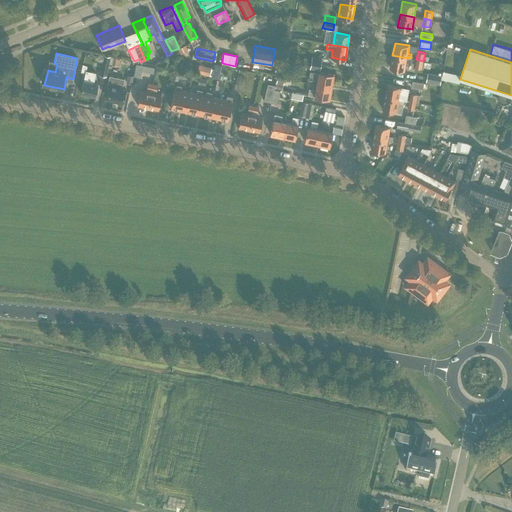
[(102,62),(99,75),(106,77),(111,56),(99,54),(97,61),(102,62)]
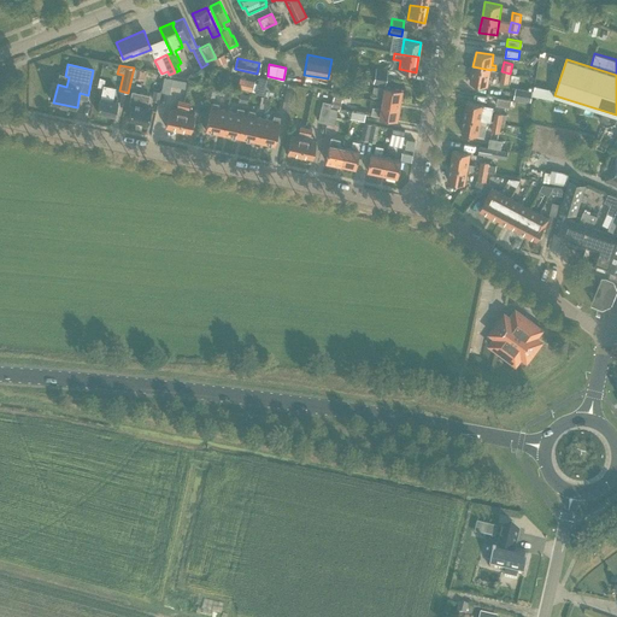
[(134,77),(142,78),(145,69),(137,66),(134,77)]
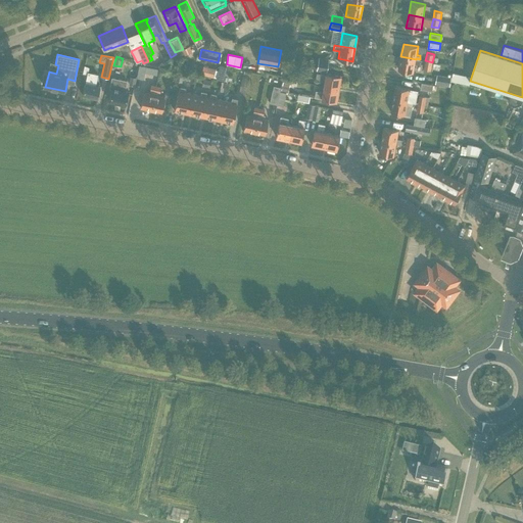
[(416,58),(416,59),(400,56),(398,69),(414,73),(415,63),(420,63),(421,60),(420,59),(416,58)]
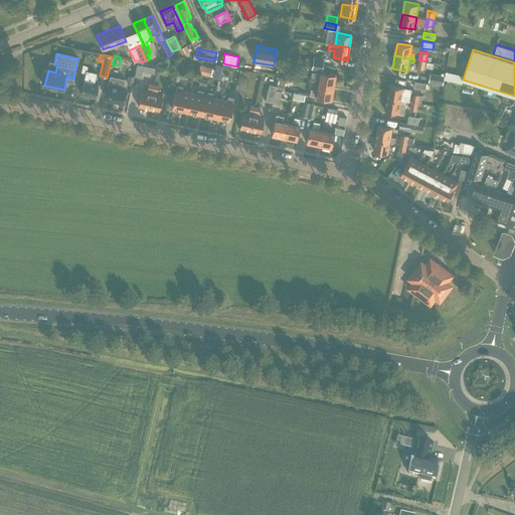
[(324,57),(314,56),(313,62),(323,64),(324,57)]
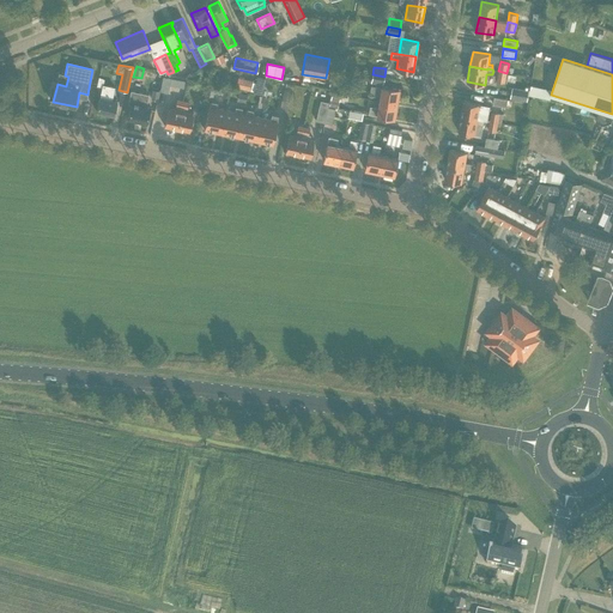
[(507,73),(498,71),(497,80),(505,83),(507,73)]
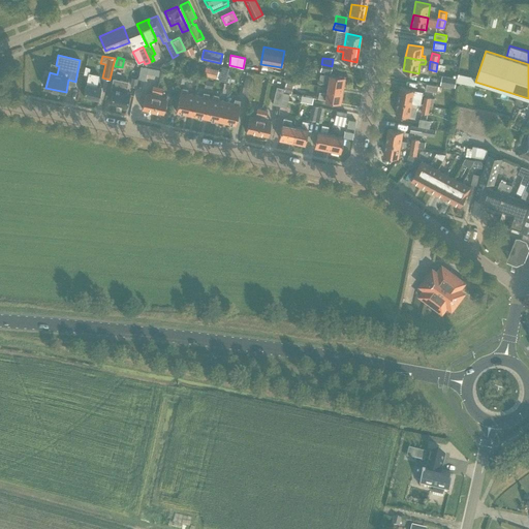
[(332,66),(321,64),(320,71),(330,72),(332,66)]
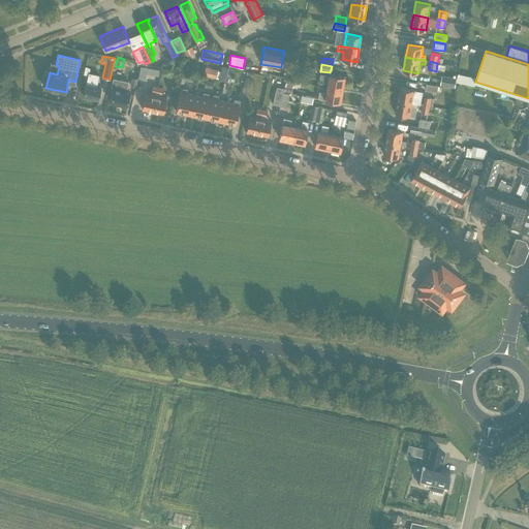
[(141,65),(137,78),(145,80),(148,66),(141,65)]
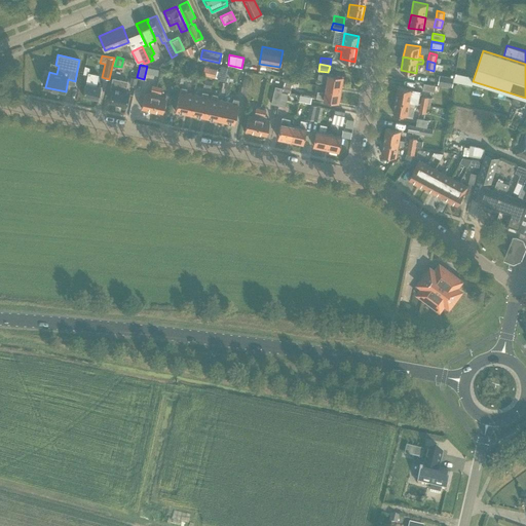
[(216,71),(203,68),(201,75),(214,78),(216,71)]
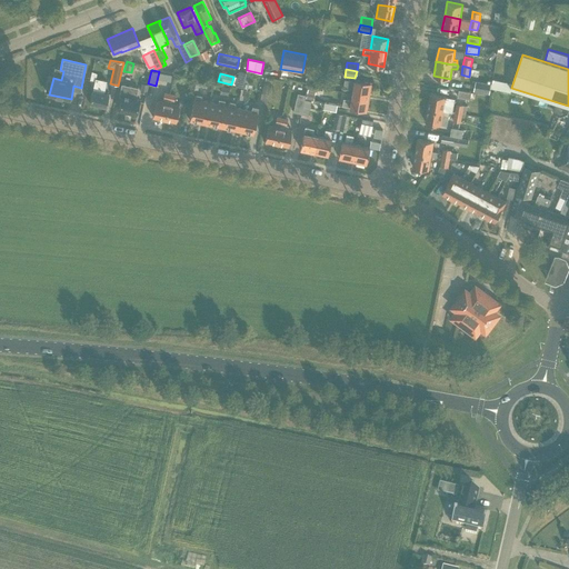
[(89,103),(106,107),(109,93),(103,92),(107,81),(95,78),(92,90),(89,103)]
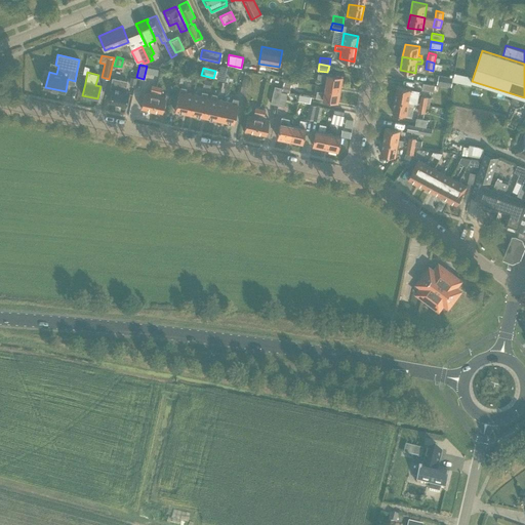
[(325,82),(324,86),(339,89),(341,76),(327,74),(327,75),(318,73),(316,80),(325,82)]
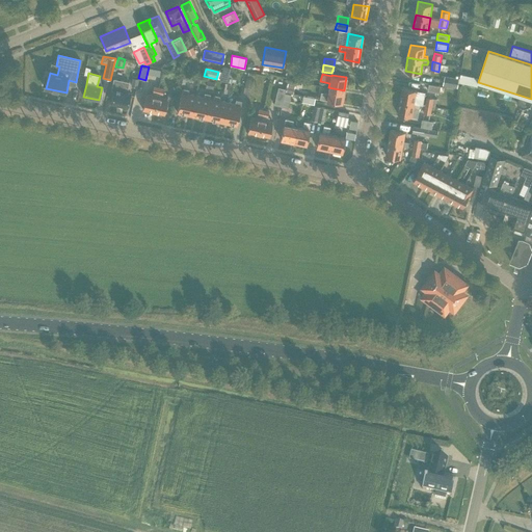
[(446,76),(444,84),(457,86),(458,78),(446,76)]
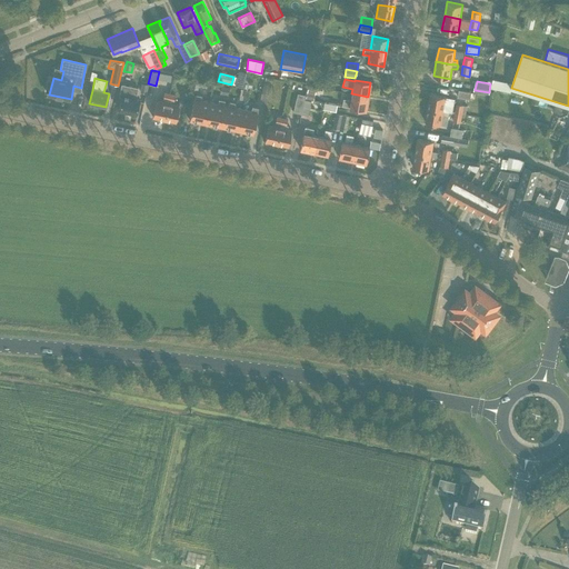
[(119,110),(136,113),(139,99),(136,98),(138,87),(121,83),(119,96),(121,97),(119,110)]
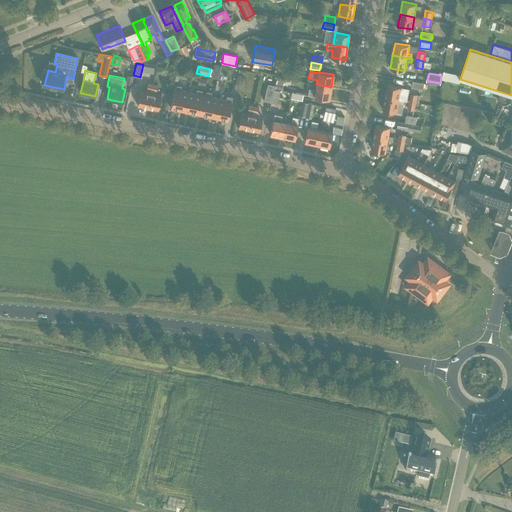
[(424,82),(413,80),(412,87),(423,89),(424,82)]
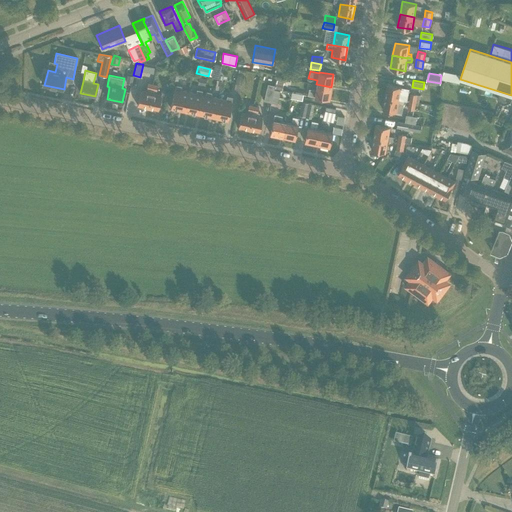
[(137,106),(148,108),(151,92),(153,83),(148,82),(147,89),(148,89),(148,91),(141,90),(137,106)]
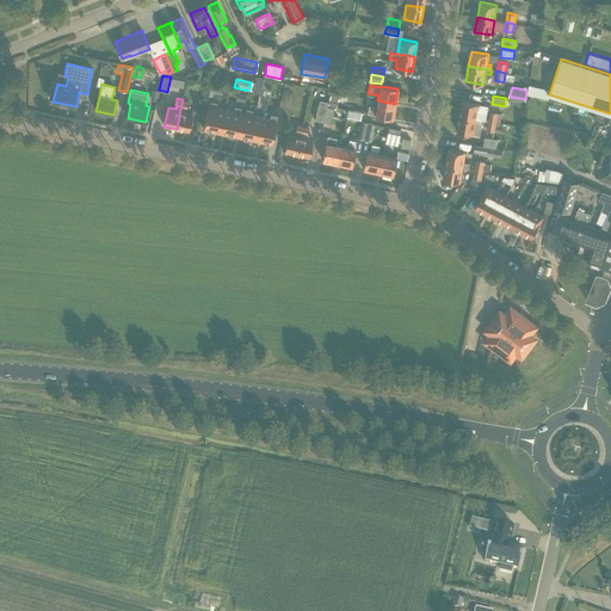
[(177,129),(189,131),(192,112),(184,111),(184,109),(186,109),(189,100),(183,99),(180,110),(177,129)]
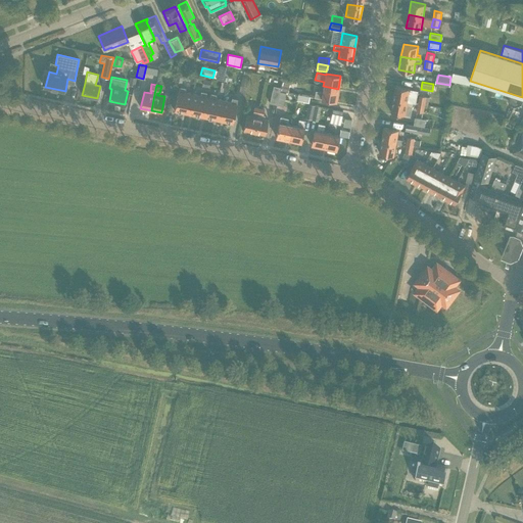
[(277,104),(280,91),(280,87),(273,85),(270,102),(277,104)]
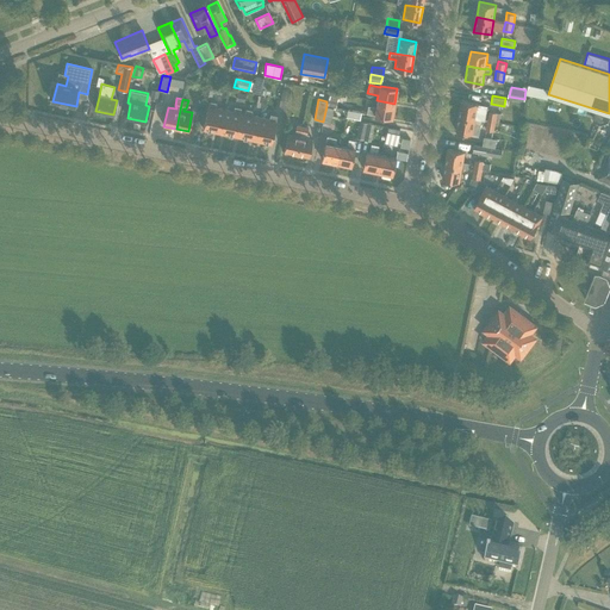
[(216,107),(216,103),(209,100),(203,129),(219,132),(224,109),(216,107)]
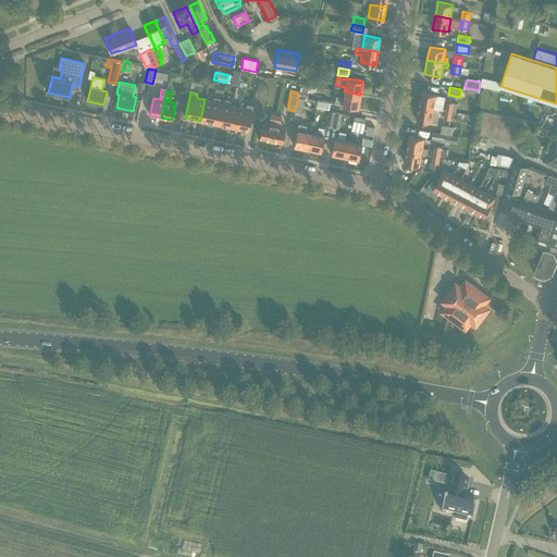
[(358,108),(360,95),(344,91),(344,97),(336,96),(334,103),(342,104),(358,108)]
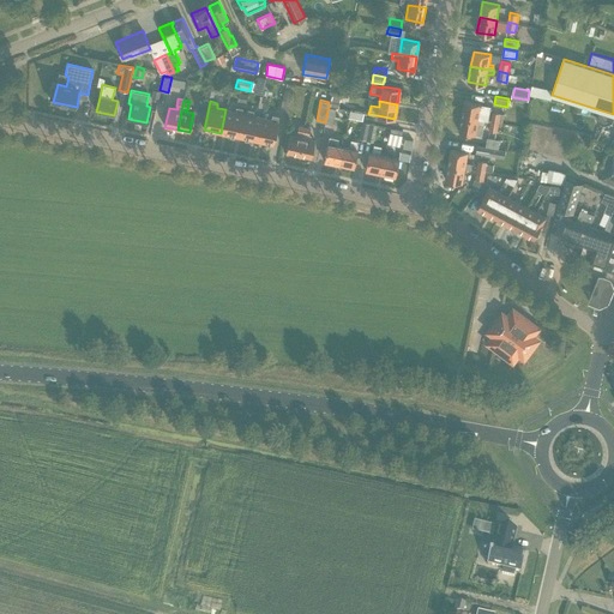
[(482,103),(464,101),(462,115),(486,120),(486,115),(480,114),(482,103)]
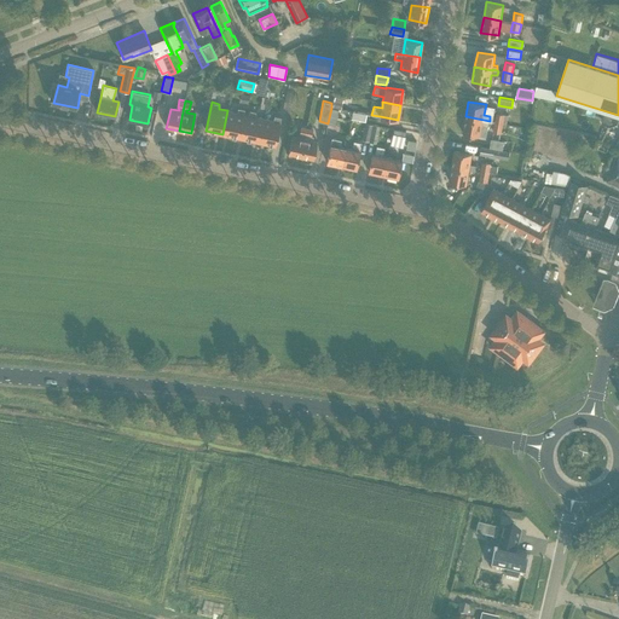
[(237,113),(231,111),(227,110),(223,134),(238,138),(246,109),(238,108),(237,113)]
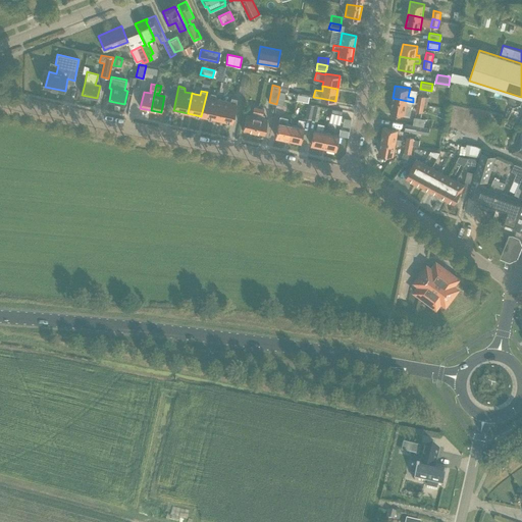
[(279,91),(276,104),(282,105),(285,92),(279,91)]
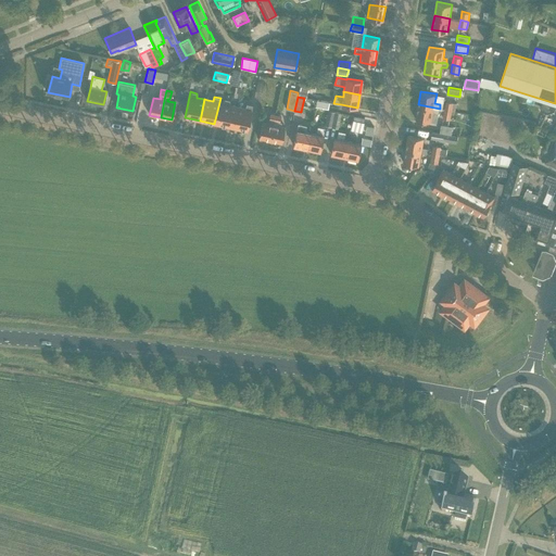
[(237,106),(229,104),(230,100),(224,99),(217,125),(232,128),(237,106)]
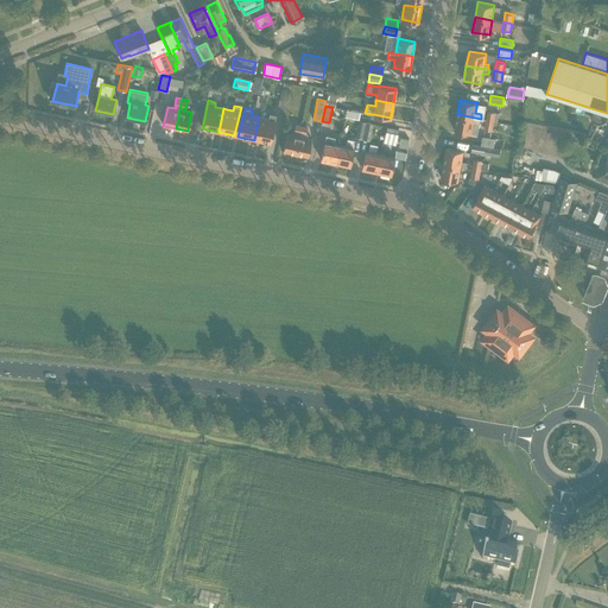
[(360,111),(346,109),(344,116),(359,119),(360,111)]
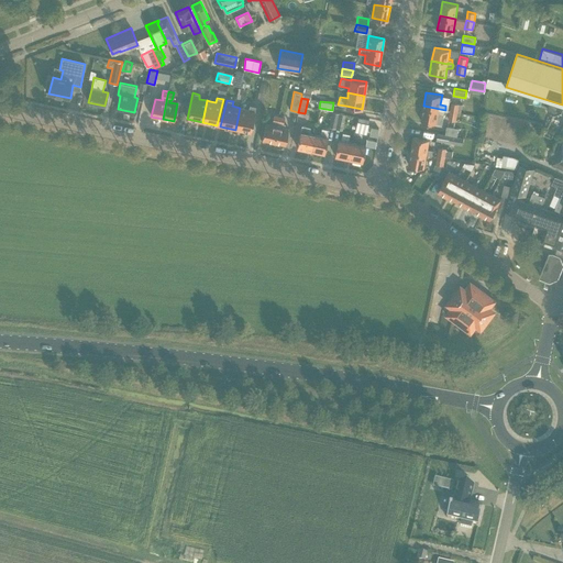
[(450,111),(457,112),(461,112),(462,103),(451,102),(450,111)]
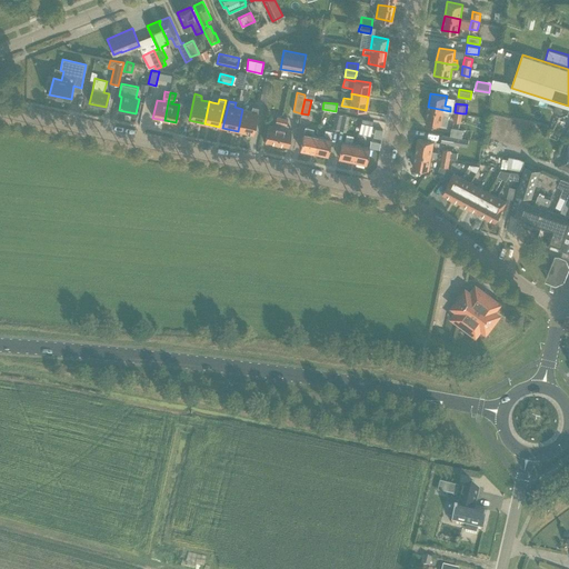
[(277,143),(280,127),(282,117),(285,106),(279,105),(276,122),(277,123),(277,126),(268,125),(265,141),(277,143)]
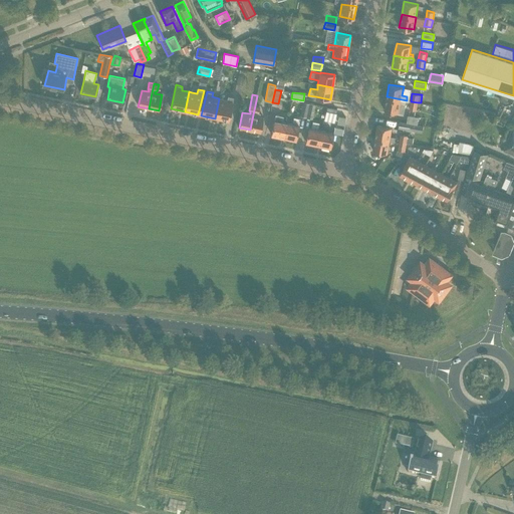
[(227,99),(219,98),(215,118),(229,120),(234,97),(228,95),(227,99)]
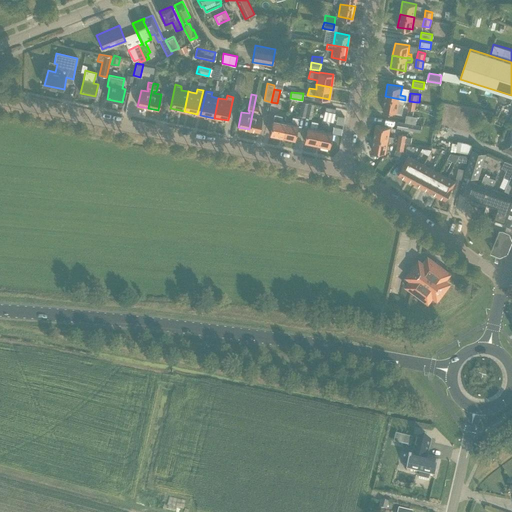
[(405,100),(385,96),(383,109),(402,113),(405,100)]
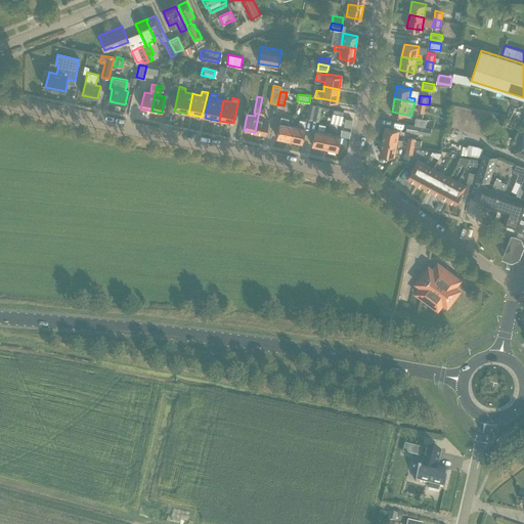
[(315,105),(308,103),(306,118),(312,120),(313,114),(315,105)]
